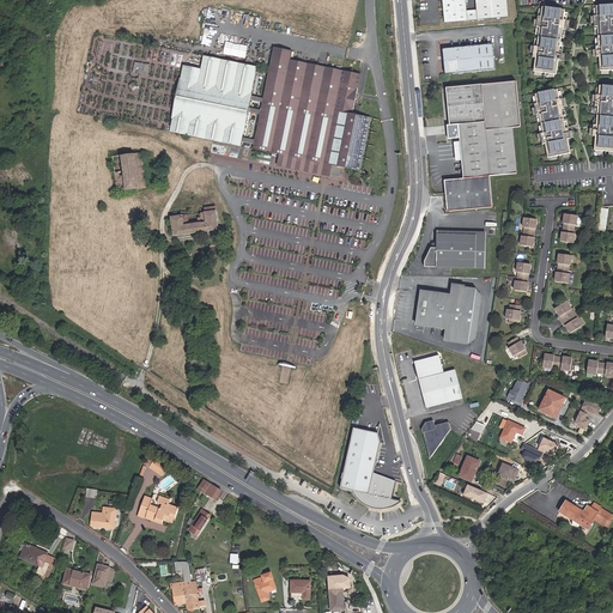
[(442,0),(444,22),(467,19),(466,11),(465,0),(442,0)]
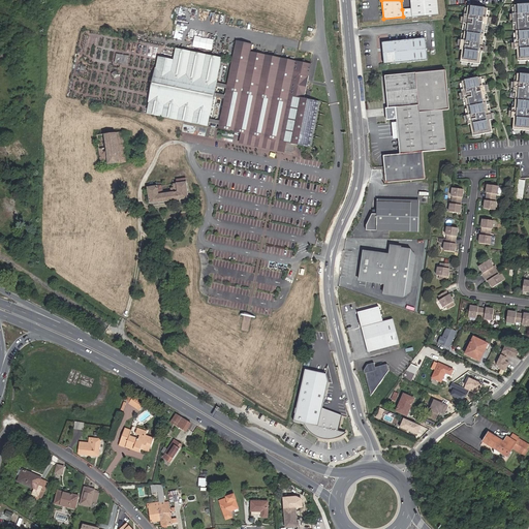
[(438,13),(436,0),(410,0),(411,8),(412,17),(438,13)]
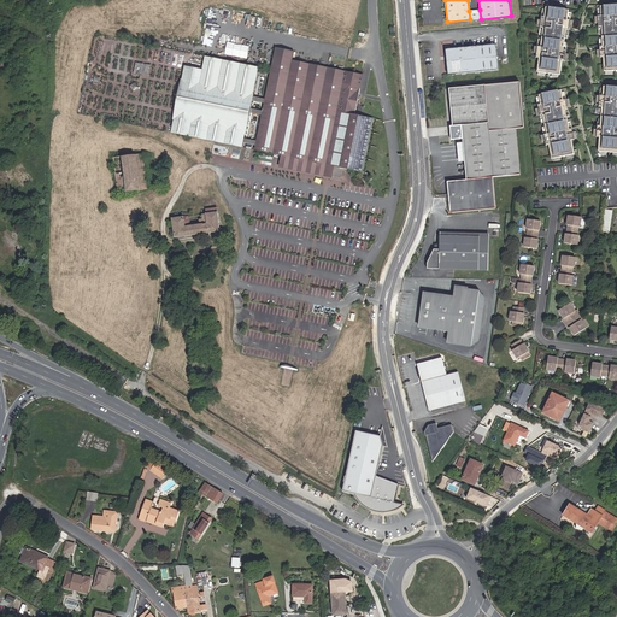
[(616,4),(603,5),(603,6),(599,6),(600,17),(597,17),(598,28),(601,28),(603,47),(599,47),(600,58),(603,58),(604,72),(616,71),(616,4)]
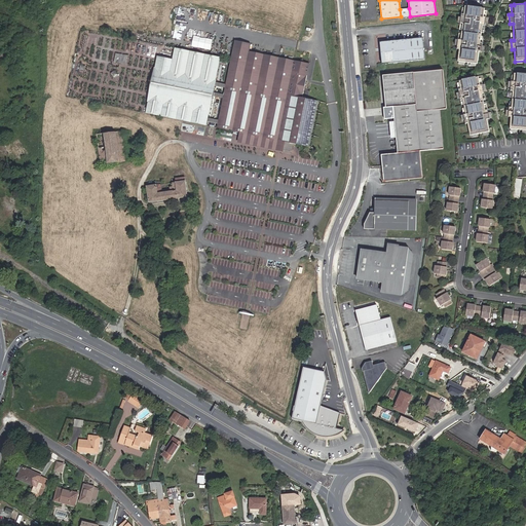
[(479,51),(481,51),(482,42),(480,42),(482,26),(484,27),(485,16),(483,16),(484,7),(482,7),(482,6),(467,5),(464,5),(463,14),(461,13),(459,23),(462,24),(460,40),(457,39),(456,48),(459,49),(457,61),(477,64),(479,51)]
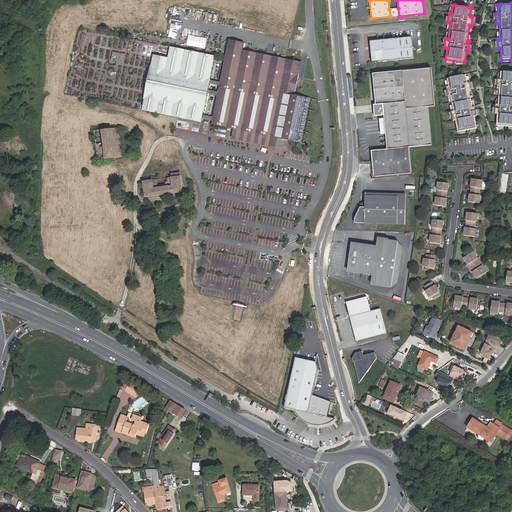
[(399,16),(398,8),(389,9),(390,16),(399,16)]
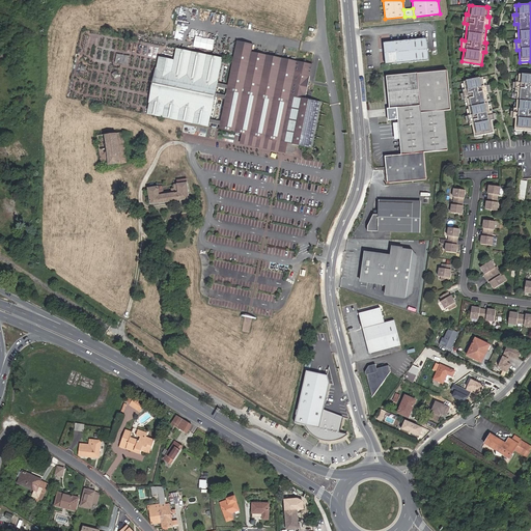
[(195,36),(194,47),(214,50),(215,39),(195,36)]
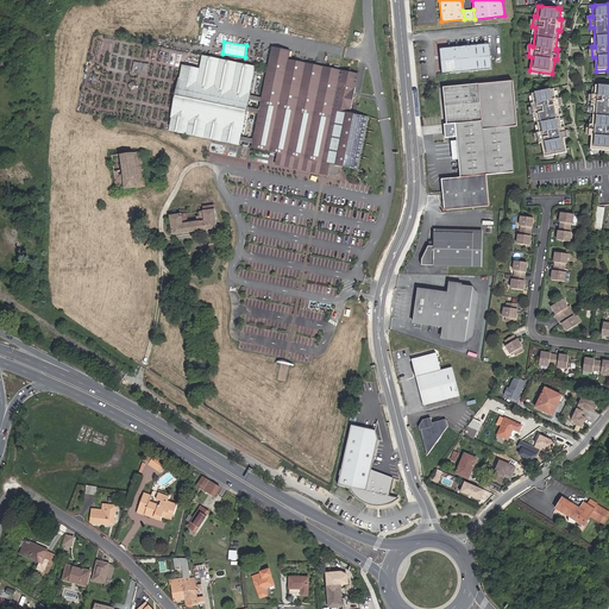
[(444,54),(445,57),(440,58),(443,73),(490,68),(489,43),(440,48),(440,50),(440,51),(441,51),(441,52),(443,52),(443,54),(444,54)]
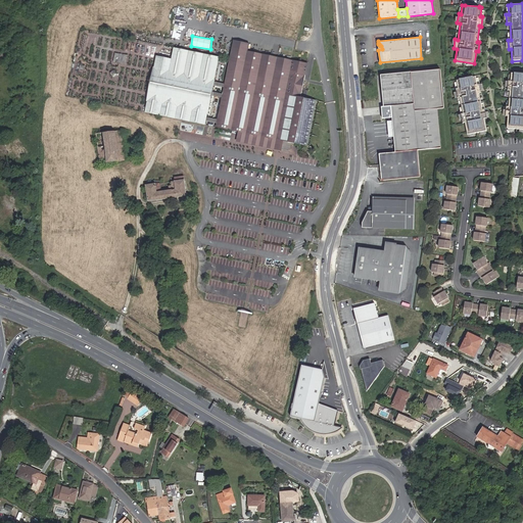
[(292,142),(307,145),(317,100),(301,97),(308,63),(248,51),(250,44),(234,41),(217,127),(239,132),(237,139),(276,146),(276,144),(283,146),(284,140),(292,142)]
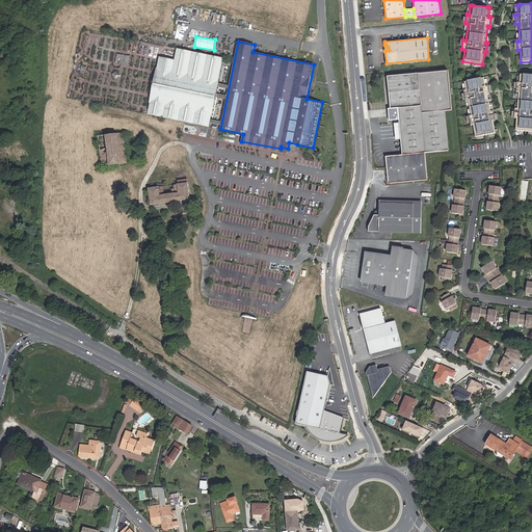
[(163,117),(209,127),(223,58),(177,49),(175,60),(163,117)]
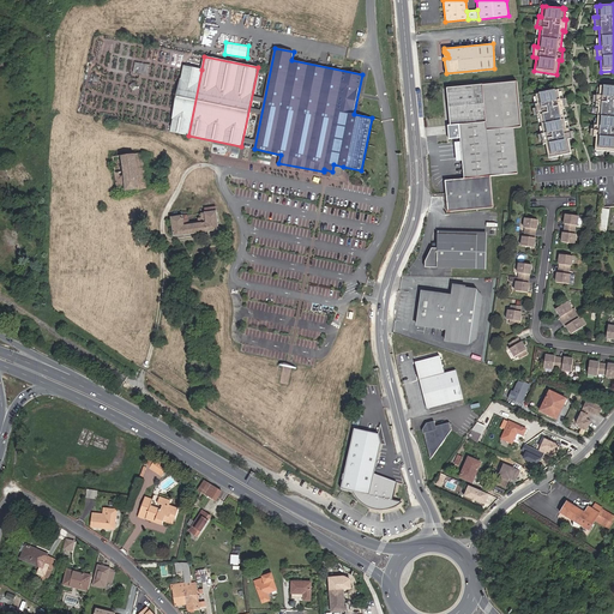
[(133,72),(148,76),(150,65),(136,61),(133,72)]
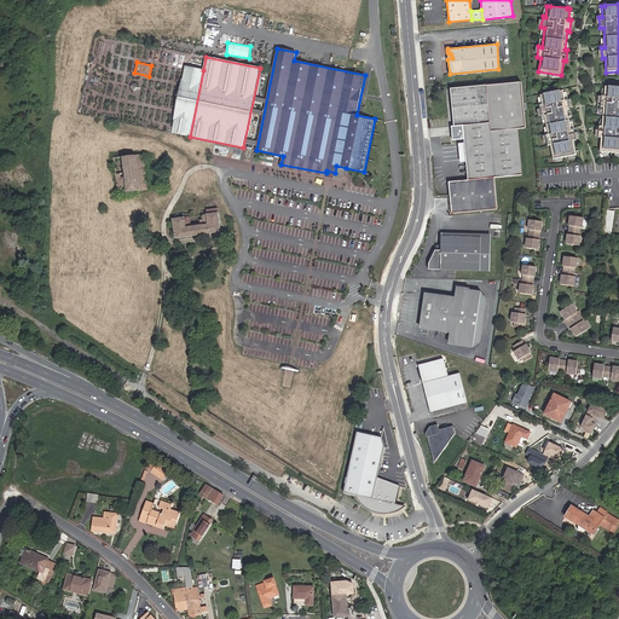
[(185,67),(172,133),(190,137),(203,70),(185,67)]
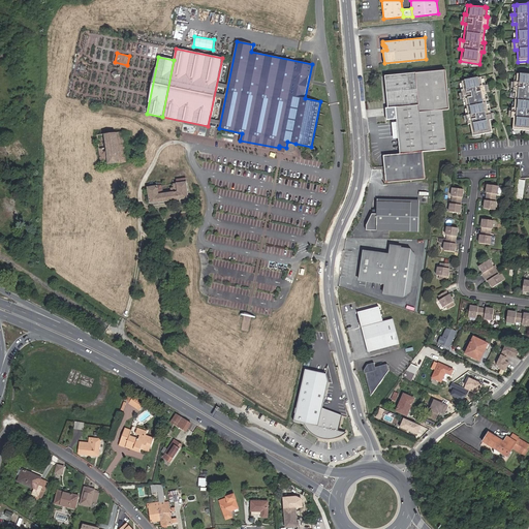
[(452,149),(445,70),(385,74),(387,107),(396,107),(399,154),(380,155),(382,182),(422,179),(419,152),(452,149)]
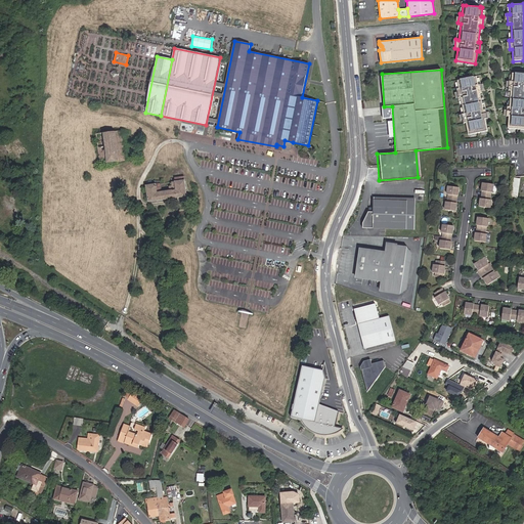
[(523,71),(515,71),(515,72),(512,72),(512,81),(509,81),(509,90),(511,90),(510,106),(508,106),(507,116),(510,116),(509,128),(523,128),(523,71)]
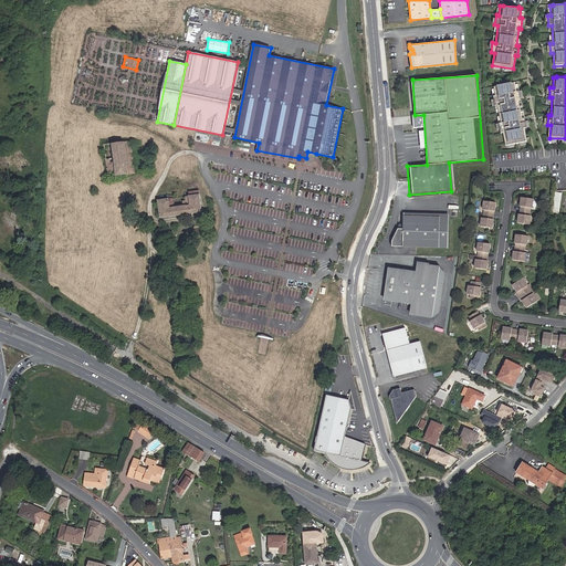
[(524,118),(522,118),(519,102),(521,101),(519,91),(516,92),(514,82),(512,82),(496,85),(493,85),(495,95),(493,96),(495,106),(498,105),(501,123),(499,123),(500,133),(503,133),(505,146),(526,142),(524,128),(526,128),(524,118)]
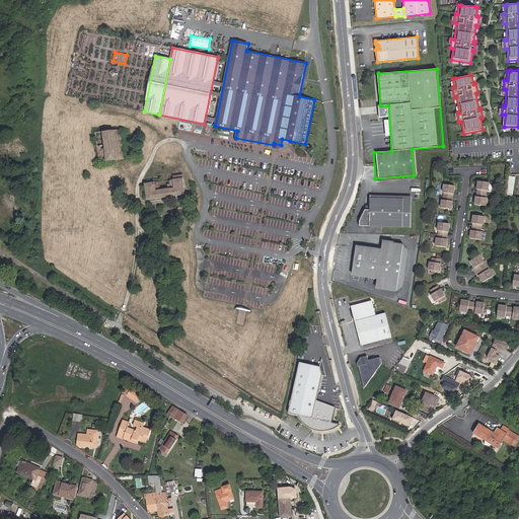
[(124,159),(121,129),(102,131),(95,132),(98,161),(99,161),(105,161),(124,159)]
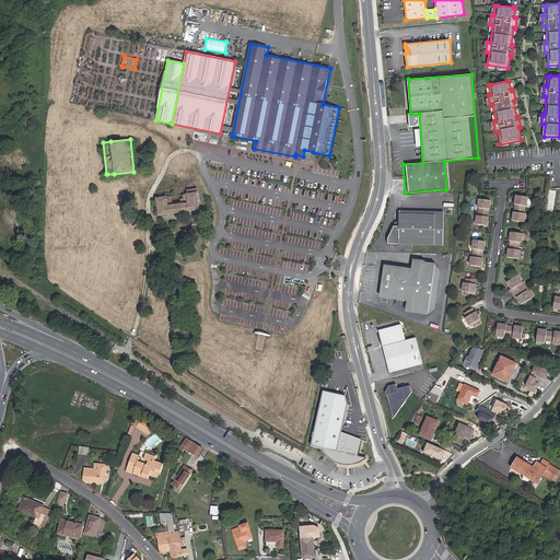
[(295,156),(311,160),(313,152),(304,150),(303,156),(295,154),(295,156)]
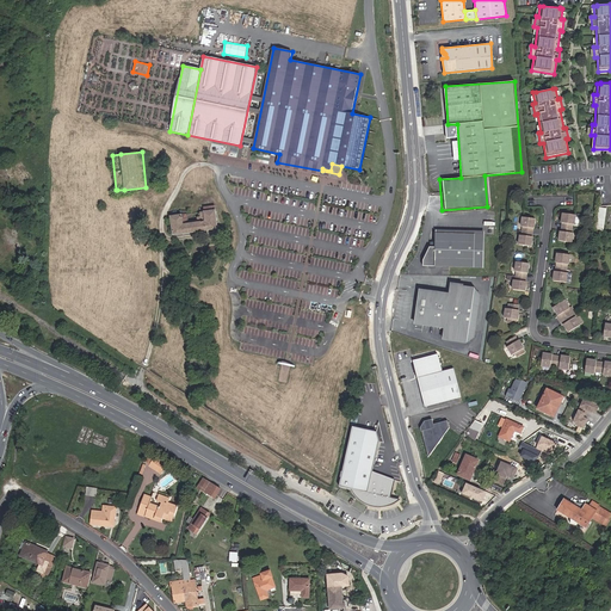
[(197,222),(187,223),(186,214),(170,216),(172,235),(217,229),(215,205),(203,207),(203,211),(199,213),(199,216),(196,217),(197,222)]
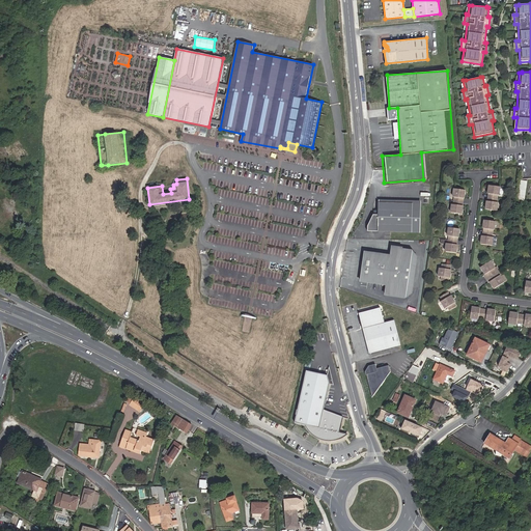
[(499,195),(500,187),(490,186),(488,193),(488,194),(488,197),(497,198),(497,195),(499,195)]
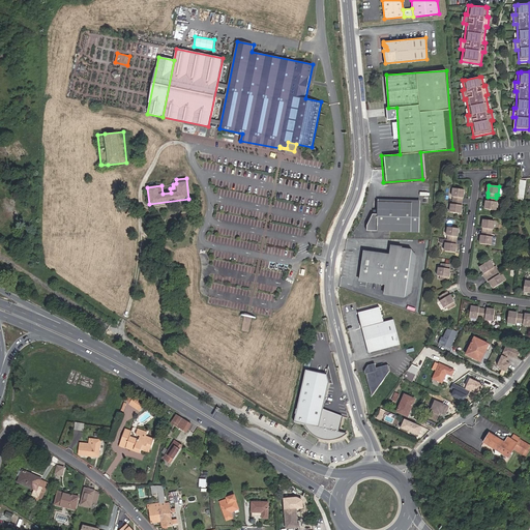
[(463,197),(464,188),(453,187),(452,196),(453,196),(453,199),(462,200),(462,197),(463,197)]
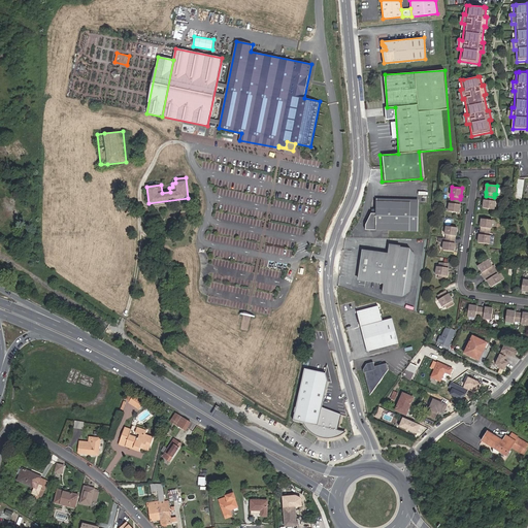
[(494,201),(494,197),(486,196),(486,200),(485,200),(484,208),(494,209),(495,201),(494,201)]
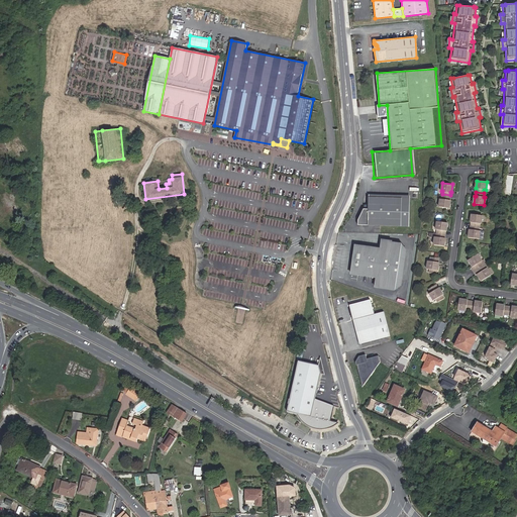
[(449,199),(450,195),(442,194),(441,198),(440,198),(439,206),(449,207),(450,199),(449,199)]
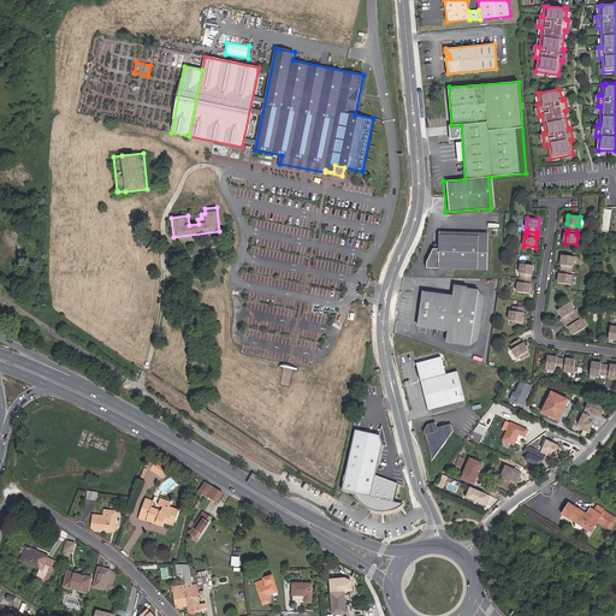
[(426,267),(487,268),(489,236),(439,234),(439,248),(439,253),(431,252),(427,261),(426,267)]
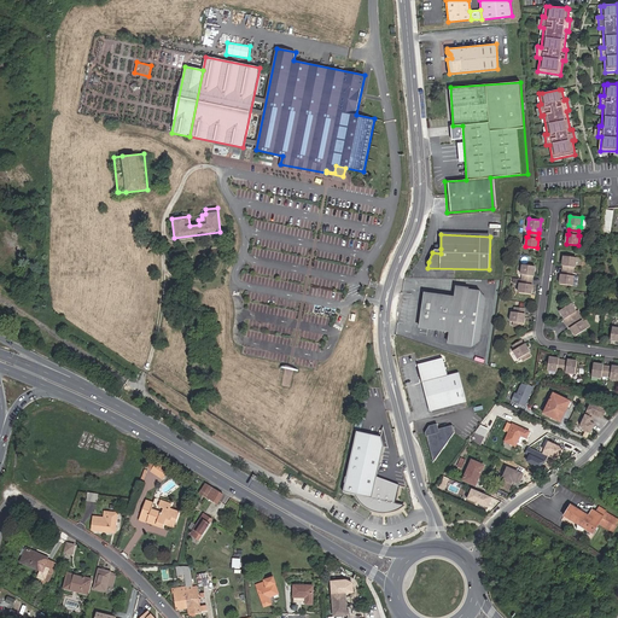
[(576,267),(577,257),(564,256),(563,266),(564,266),(564,269),(573,272),(573,267),(576,267)]
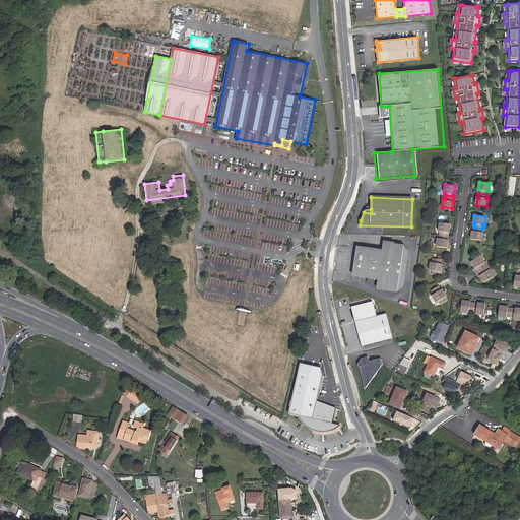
[(449,231),(450,222),(440,221),(439,230),(440,230),(440,234),(448,235),(448,231),(449,231)]
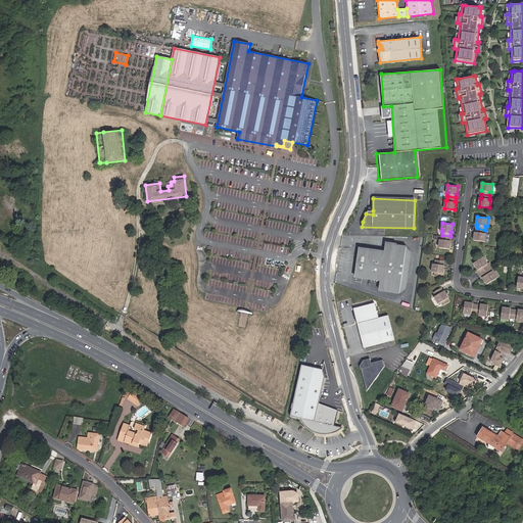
[(484,233),(485,230),(477,228),(476,232),(475,232),(474,240),(485,241),(486,233),(484,233)]
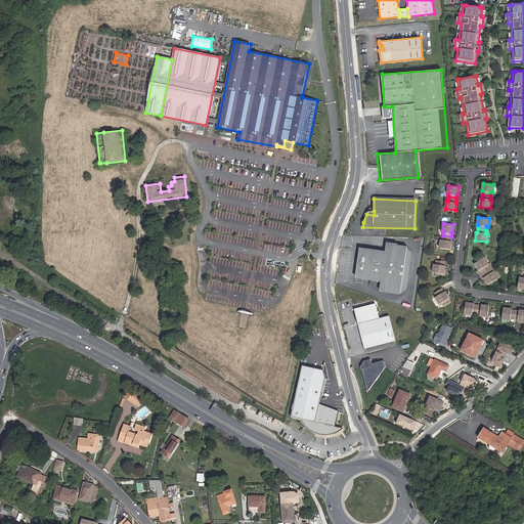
[(450,239),(451,236),(443,235),(442,238),(441,238),(440,247),(450,248),(451,241),(450,239)]
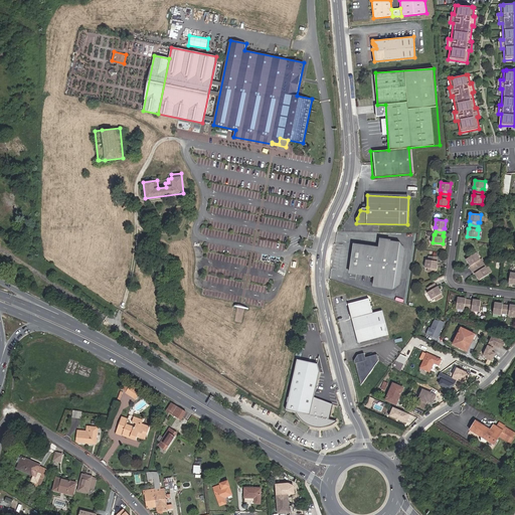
[(379,242),(378,249),(353,246),(349,275),(374,279),(372,288),(392,291),(398,287),(403,251),(399,245),(379,242)]
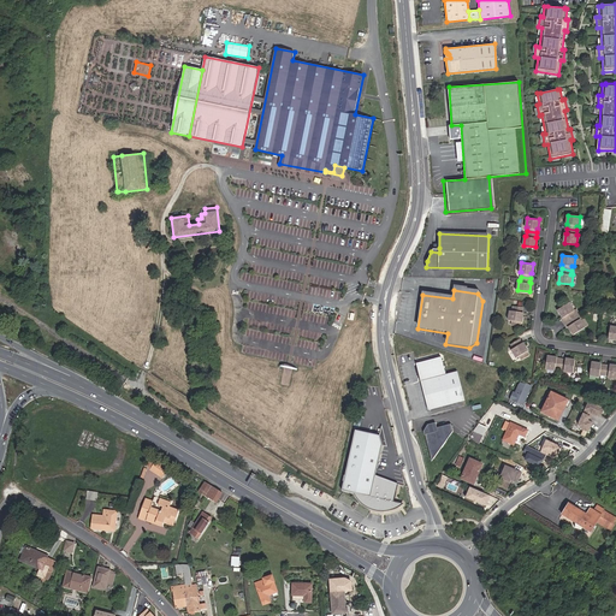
[(576,309),(575,311),(570,302),(558,309),(563,318),(562,318),(564,323),(580,314),(576,309)]
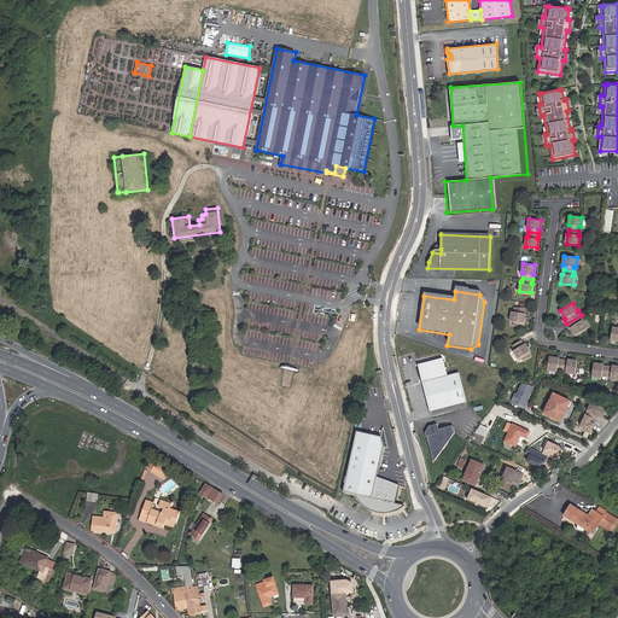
[(524,313),(525,307),(516,305),(514,312),(512,310),(511,320),(514,321),(513,325),(523,326),(523,322),(524,322),(525,313),(524,313)]
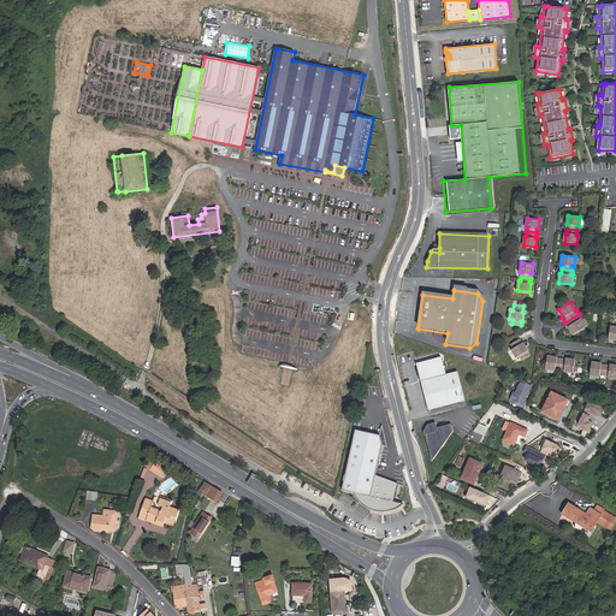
[(582,319),(580,314),(564,323),(568,327),(569,326),(574,335),(585,327),(580,320),(582,319)]
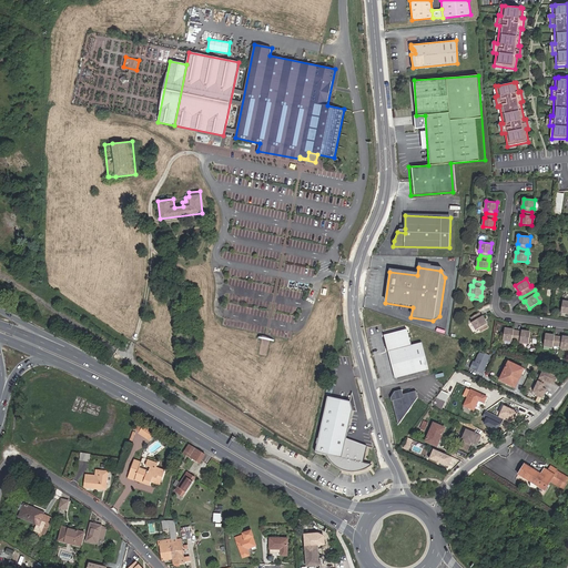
[(483,316),(482,316),(479,313),(472,317),(474,322),(472,323),(477,331),(479,328),(482,332),(488,328),(486,324),(487,324),(483,316)]
